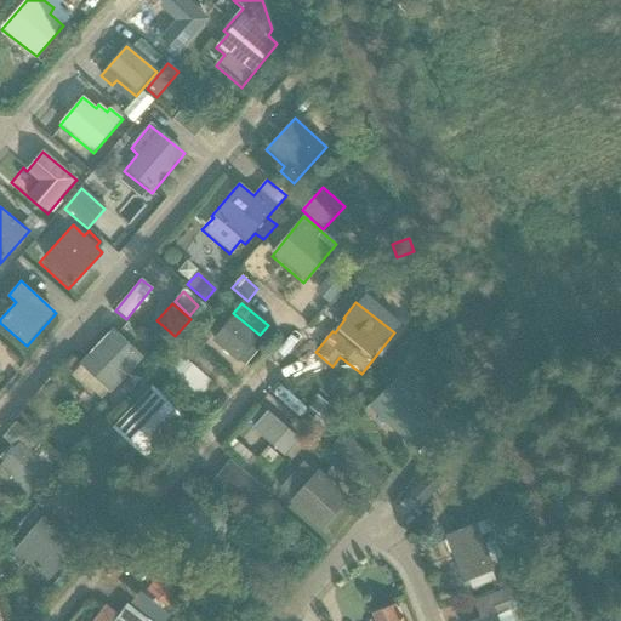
[(251,348),(260,339),(234,317),(212,342),(238,364),(240,362),(246,368),(258,353),(251,348)]
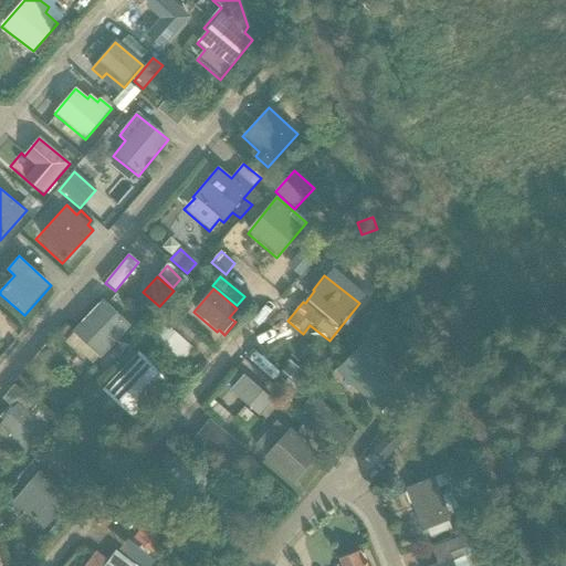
[(98,357),(100,359),(130,326),(103,300),(72,332),(74,335),(66,343),(79,354),(81,352),(93,364),(98,357)]
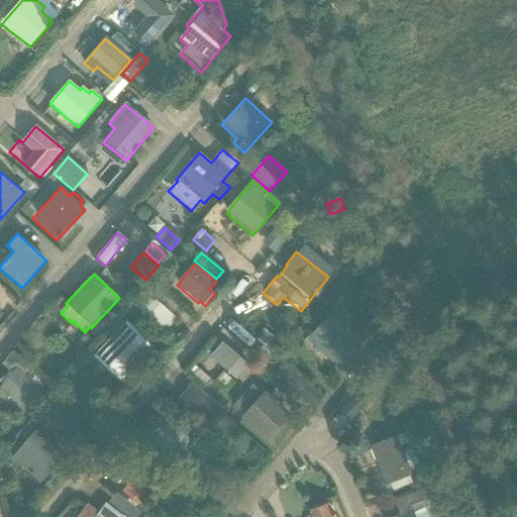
[(127,289),(134,295),(146,282),(139,276),(127,289)]
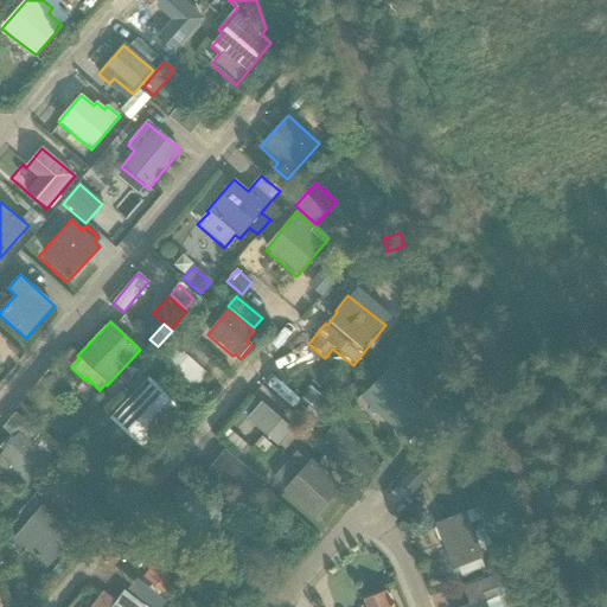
[(163,364),(193,393),(208,376),(202,370),(209,363),(189,345),(183,353),(177,347),(163,364)]
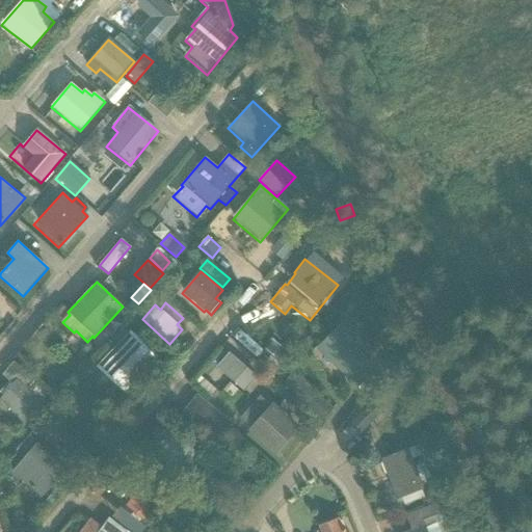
[(317,350),(351,382),(377,354),(342,322),(317,350)]
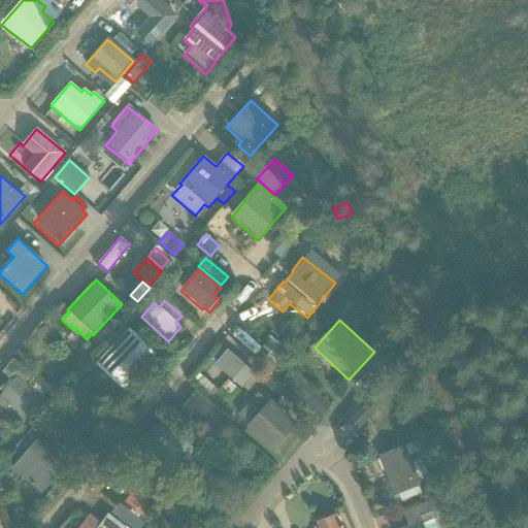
[(158,354),(129,329),(96,364),(123,390),(158,354)]
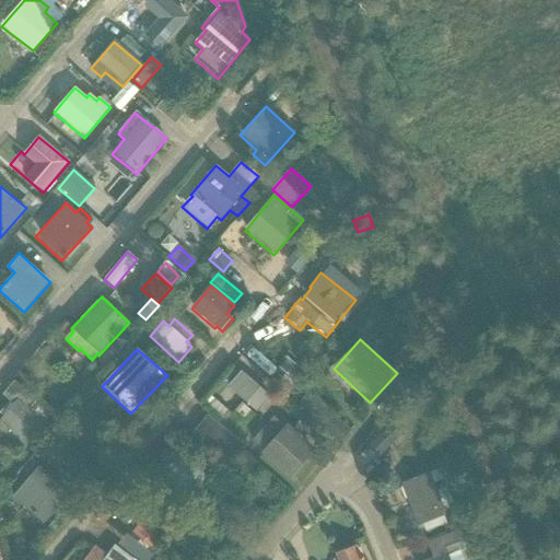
[(291,378),(300,369),(287,358),(278,369),(291,378)]
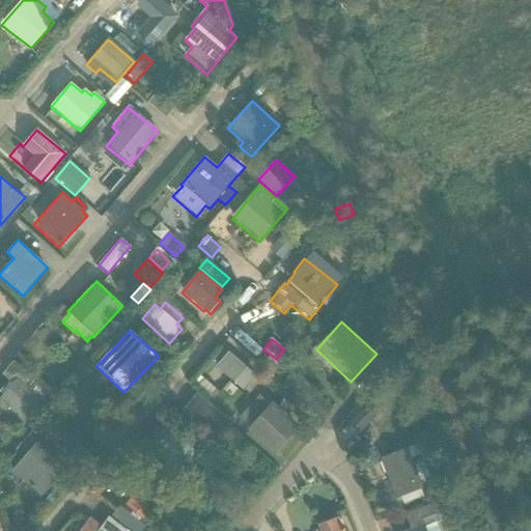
[(269,371),(276,362),(258,348),(252,357),(269,371)]
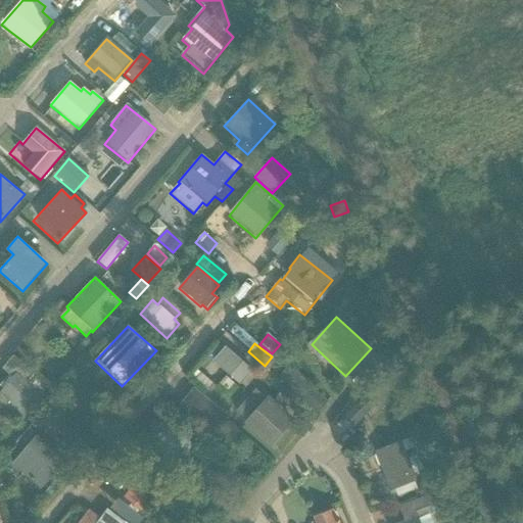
[(250,373),(252,371),(225,347),(211,362),(239,385),(241,384),(245,387),(254,377),(250,373)]
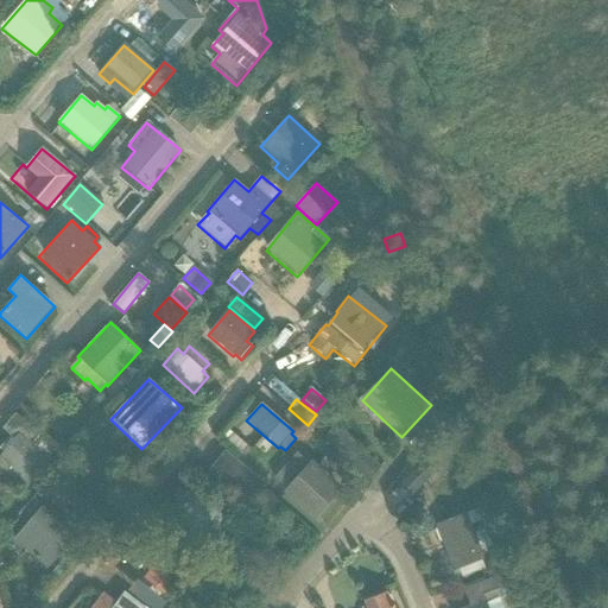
[(0,467),(24,488),(49,460),(48,457),(55,449),(16,413),(1,430),(10,436),(0,445),(0,449),(4,453),(0,455),(0,457),(0,458),(0,467)]
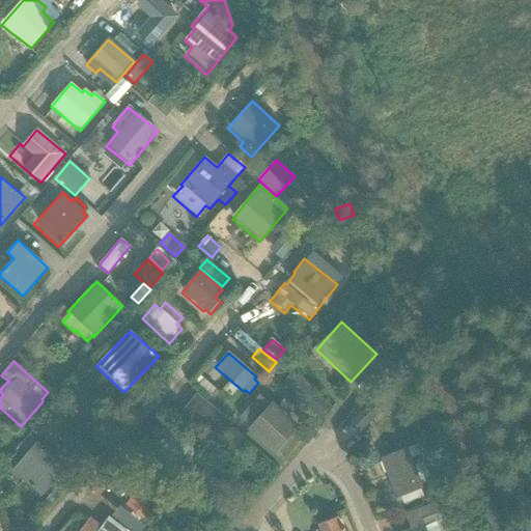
[(322,419),(332,408),(294,371),(283,383),(322,419)]
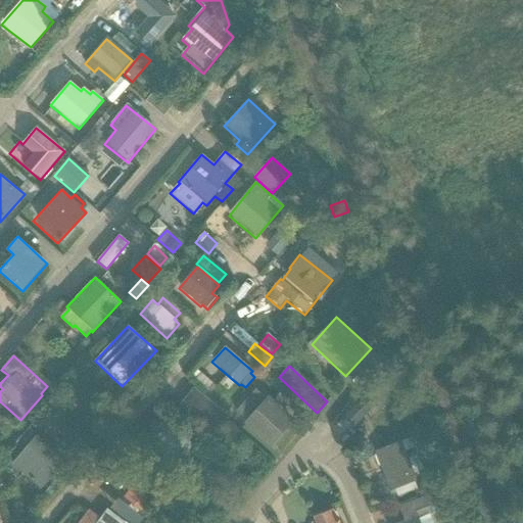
[(214,434),(228,417),(193,388),(180,406),(214,434)]
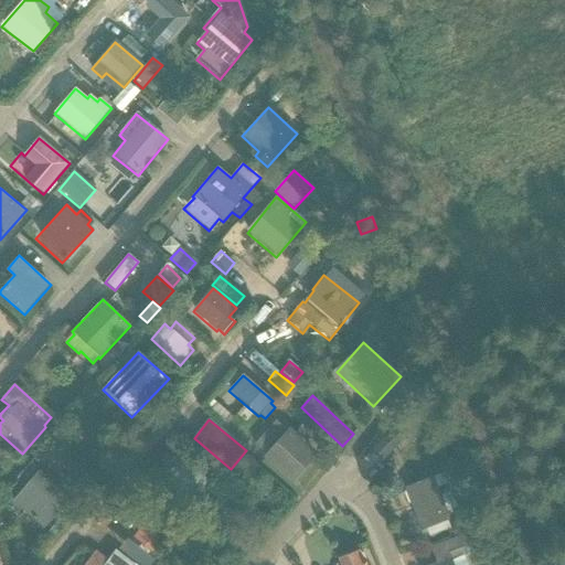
[(291,483),(318,455),(289,428),(287,430),(275,420),(253,445),(264,455),(263,456),(291,483)]
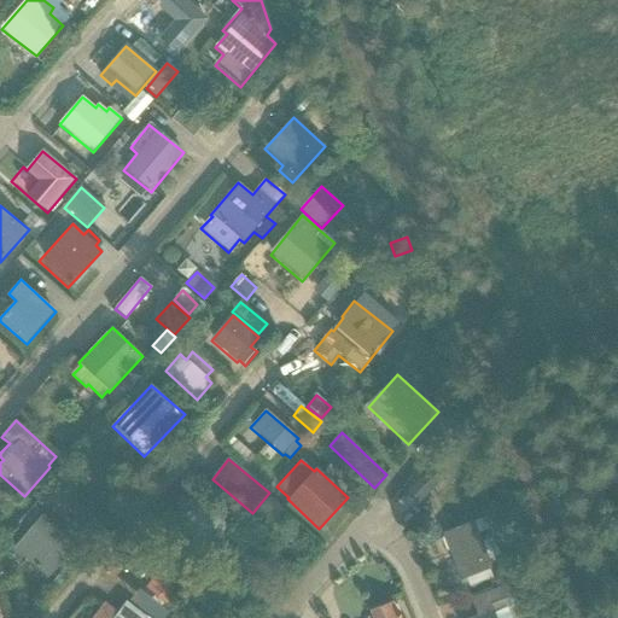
[(404,494),(418,506),(441,482),(427,470),(404,494)]
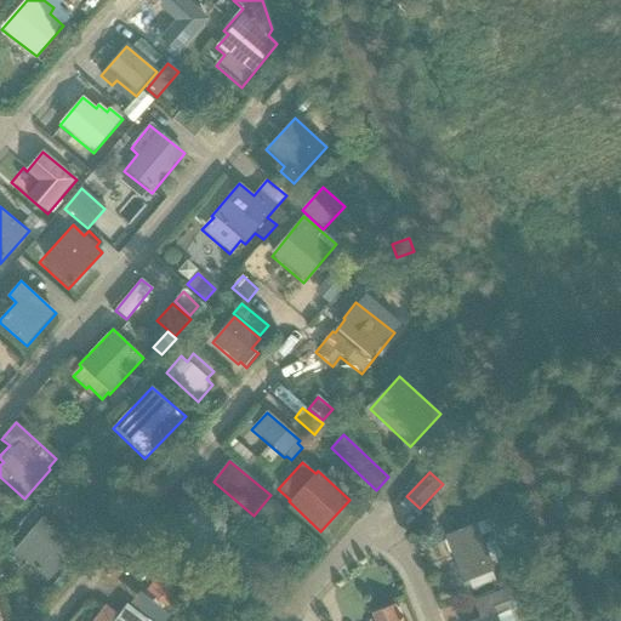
[(200,563),(231,529),(200,502),(171,537),(200,563)]
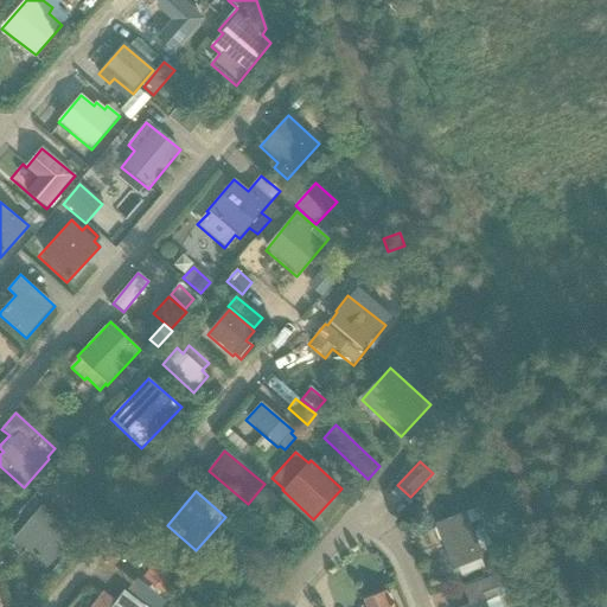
[(14,540),(46,569),(77,537),(45,506),(14,540)]
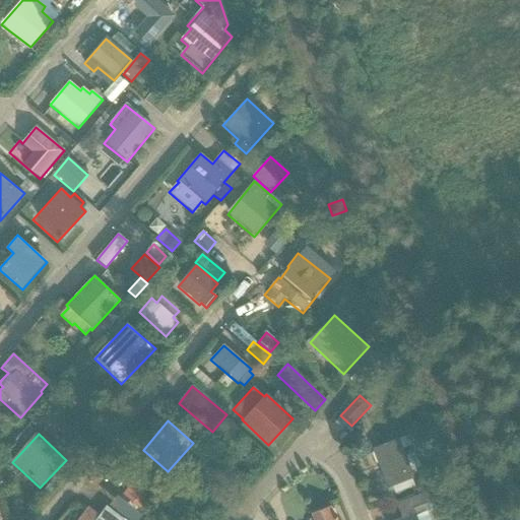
[(395,494),(414,486),(412,479),(413,478),(402,448),(411,445),(407,437),(398,440),(398,439),(372,449),(387,489),(393,488),(395,494)]
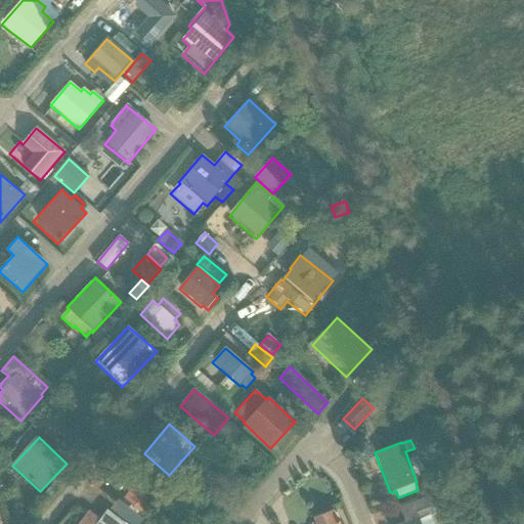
[(425,487),(437,482),(430,467),(419,471),(425,487)]
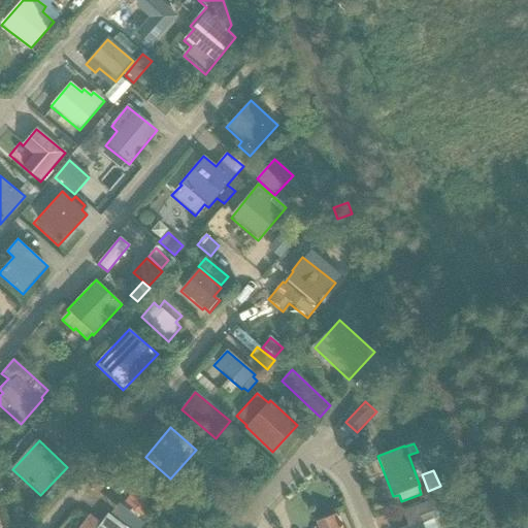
[(133,527),(142,518),(144,520),(157,503),(135,489),(125,503),(124,502),(113,516),(128,527),(133,527)]
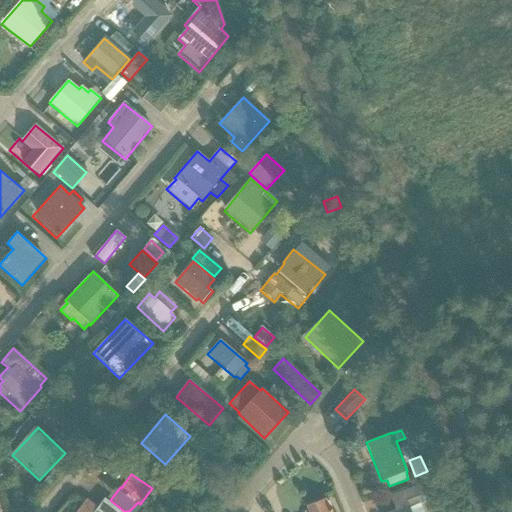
[(423,511),(421,505),(443,497),(436,478),(389,496),(394,509),(387,511),(423,511)]
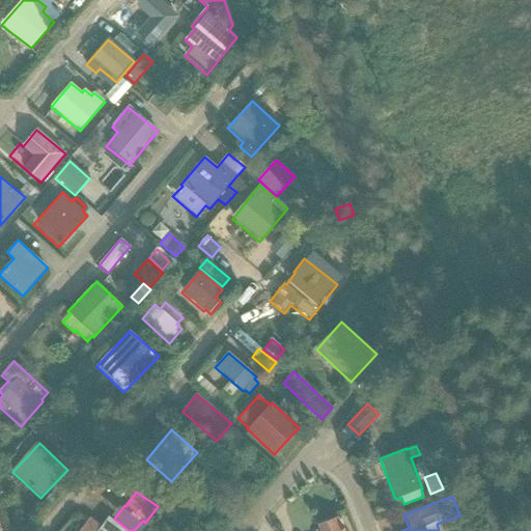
[(158,519),(167,527),(175,515),(166,508),(158,519)]
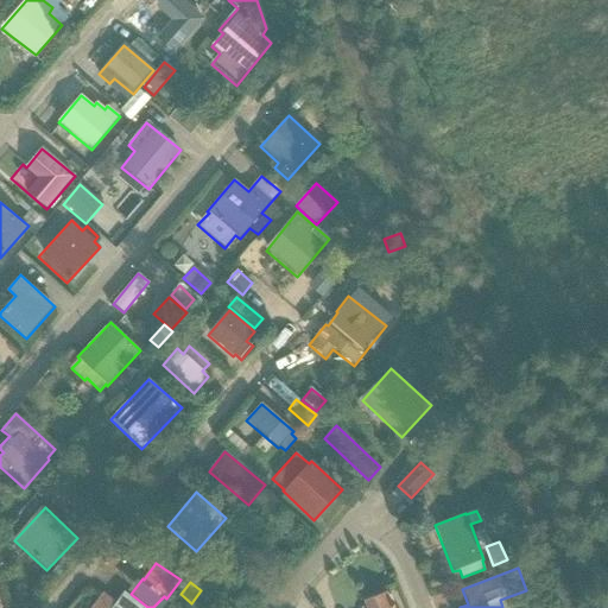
[(393,607),(387,591),(363,601),(366,607),(393,607)]
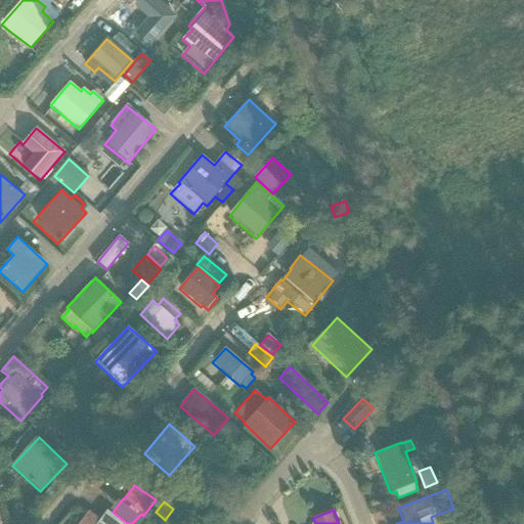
[(88,512),(78,523),(124,523),(106,511),(99,520),(88,512)]
